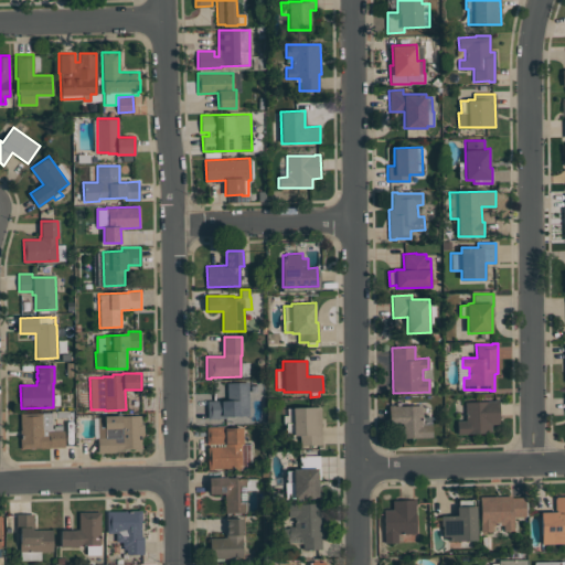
[(206,401),(227,400),(227,383),(248,382),(248,415),(226,416),(226,418),(208,418),(206,401)]
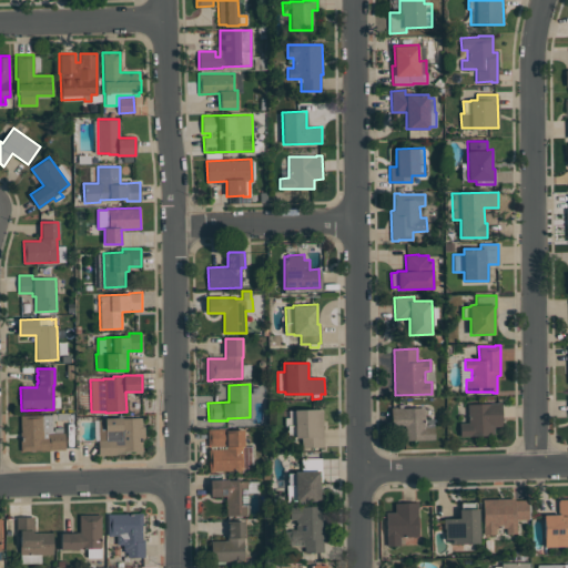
[(459,436),(459,423),(468,423),(467,403),(501,403),(501,426),(494,426),(494,435),(459,436)]
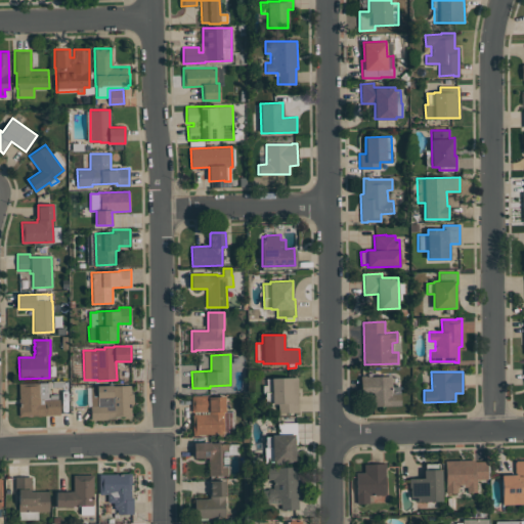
[(370,406),(370,398),(361,398),(360,376),(365,376),(365,377),(392,376),(392,386),(396,386),(397,393),(400,393),(400,405),(370,406)]
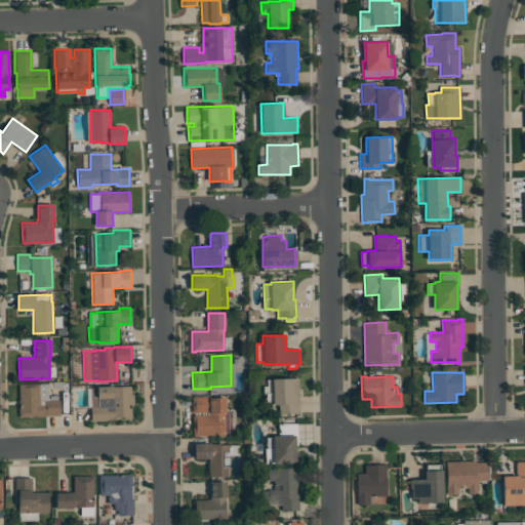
[(298,413),(279,413),(278,404),(266,404),(266,393),(273,393),(272,378),(298,378),(298,413)]
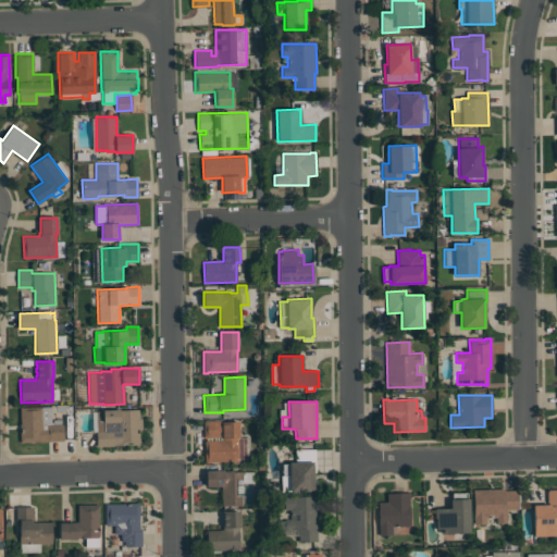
[(63,441),(20,442),(20,424),(21,424),(20,407),(50,407),(50,422),(52,422),(52,424),(63,424),(63,441)]
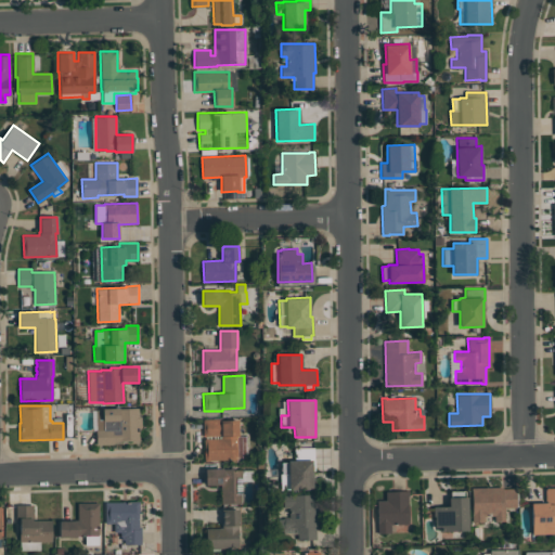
[(95,444),(95,430),(97,430),(95,410),(103,410),(103,408),(119,408),(138,408),(138,416),(141,416),(141,429),(140,429),(140,440),(113,441),(113,444),(95,444)]
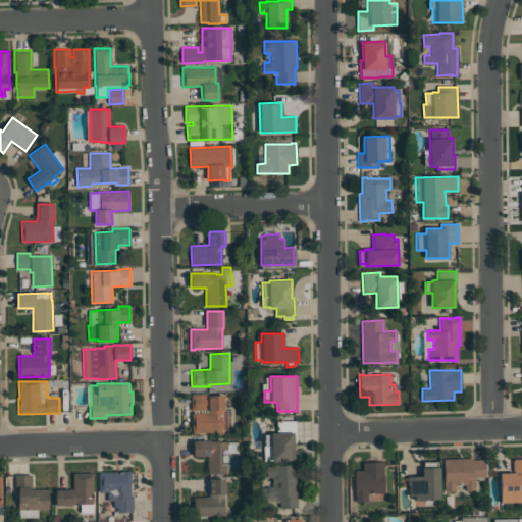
[(192,433),(192,413),(208,412),(208,410),(191,410),(191,395),(207,394),(208,396),(224,395),(224,410),(222,410),(223,432),(197,432),(197,433),(192,433)]
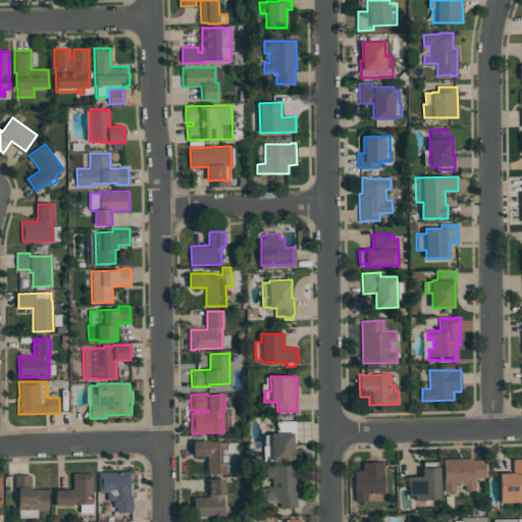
[(294,460),(263,461),(263,446),(264,446),(264,434),(271,434),(271,433),(277,432),(277,421),(296,421),(296,442),(294,444),(294,460)]
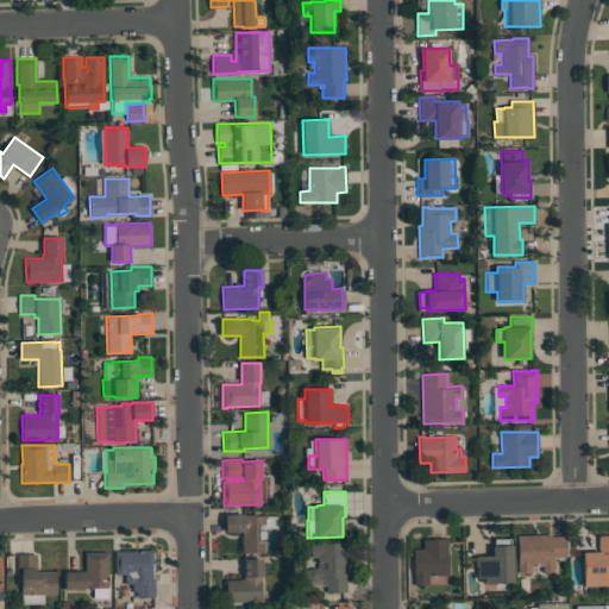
[(265,552),(243,553),(242,532),(226,533),(225,514),(244,513),(244,515),(255,514),(255,516),(265,516),(265,552)]
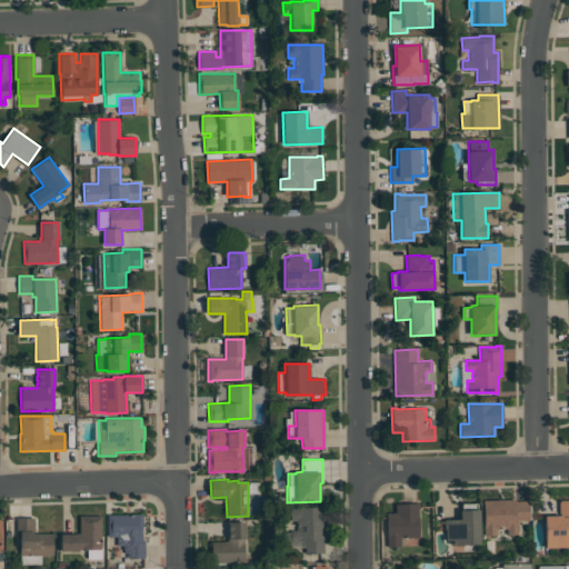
[(483,500),(515,499),(516,501),(532,500),(532,520),(517,520),(518,535),(507,535),(507,529),(497,529),(497,535),(485,535),(483,500)]
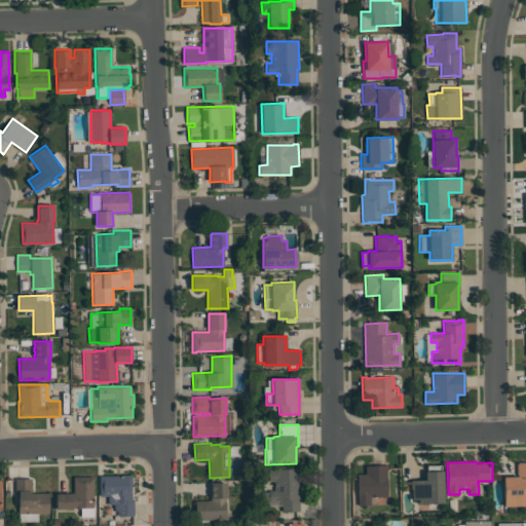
[(525,505),(504,506),(504,477),(517,477),(517,462),(525,462),(525,505)]
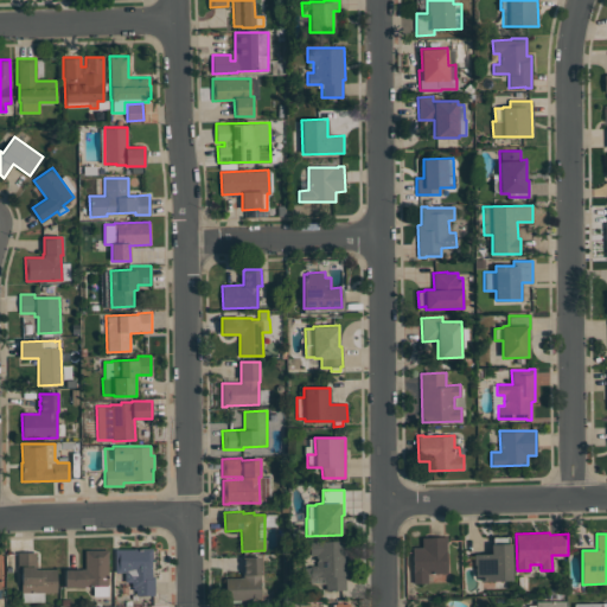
[(413,547),(421,547),(421,537),(446,537),(447,573),(427,573),(427,583),(413,583),(413,547)]
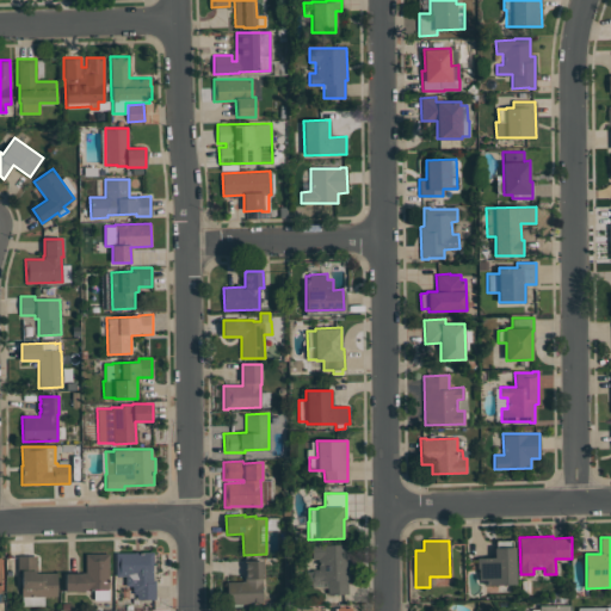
[(516,584),(485,585),(483,580),(479,580),(479,568),(477,568),(477,557),(494,557),(494,548),(497,548),(497,541),(512,541),(512,547),(514,547),(516,584)]
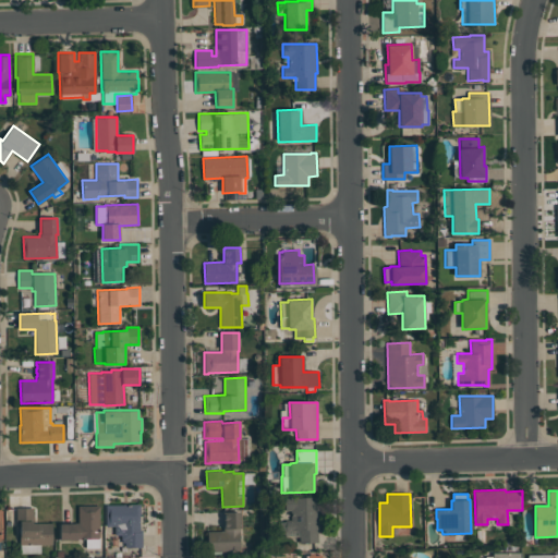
[(299,531),(286,531),(284,520),(290,520),(290,510),(284,510),(284,497),(319,497),(319,530),(317,530),(317,543),(299,543),(299,531)]
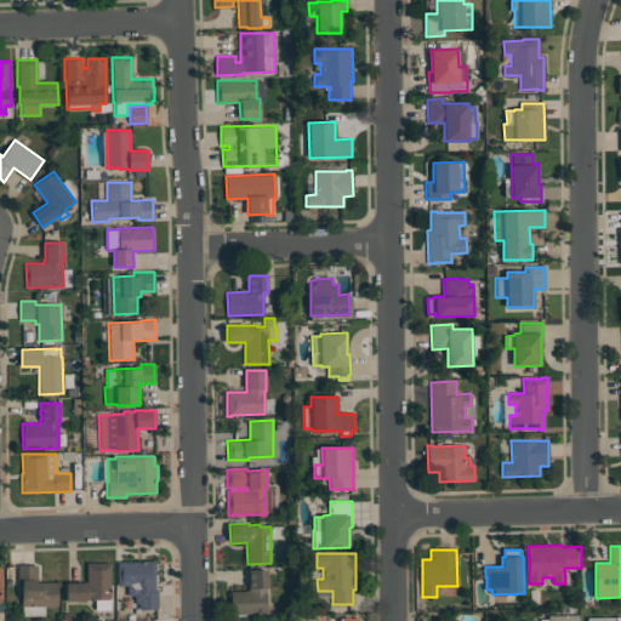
[(158,609),(138,609),(138,603),(136,603),(136,599),(134,599),(134,596),(127,596),(127,586),(118,586),(118,562),(137,562),(137,560),(155,560),(155,573),(154,573),(154,590),(158,590),(158,609)]
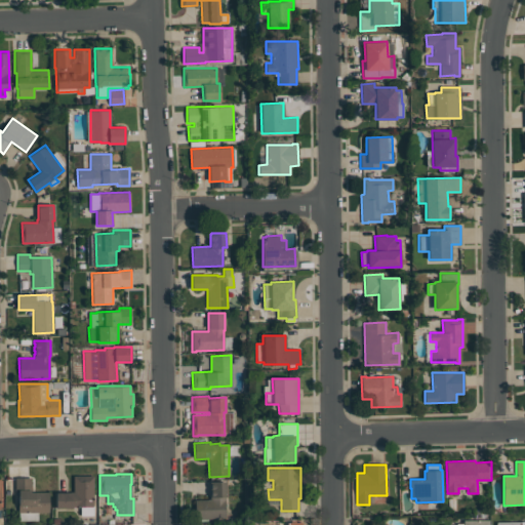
[(92,476),(93,516),(80,516),(80,507),(72,507),(72,509),(56,509),(56,492),(73,492),(73,476),(92,476)]
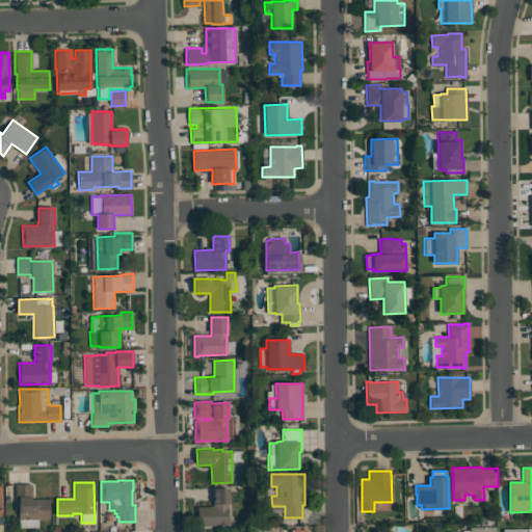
[(19,520),(19,501),(15,501),(15,484),(31,483),(31,499),(49,499),(49,519),(19,520)]
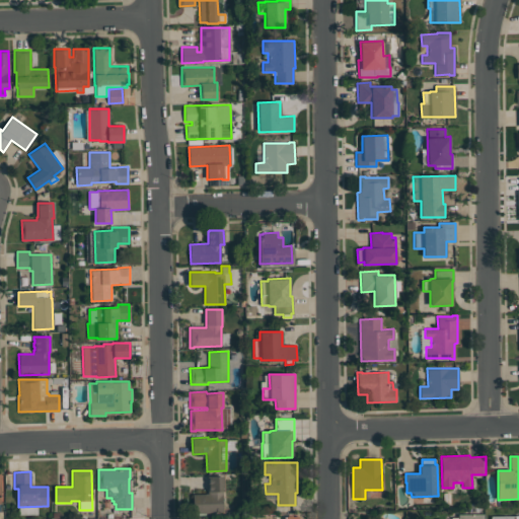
[(193,513),(193,494),(208,494),(208,491),(209,491),(209,486),(208,486),(208,483),(209,483),(209,479),(208,479),(208,476),(224,475),(224,491),(222,491),(222,513),(193,513)]
